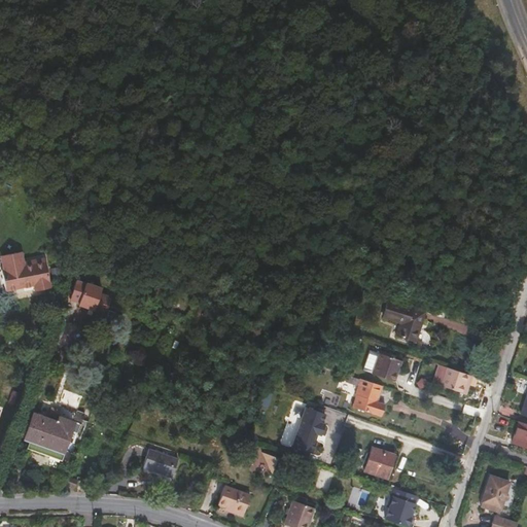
[(46,260),(25,266),(24,262),(22,252),(1,256),(4,270),(2,271),(7,291),(26,287),(32,286),(35,285),(37,285),(38,290),(51,287),(46,260)]
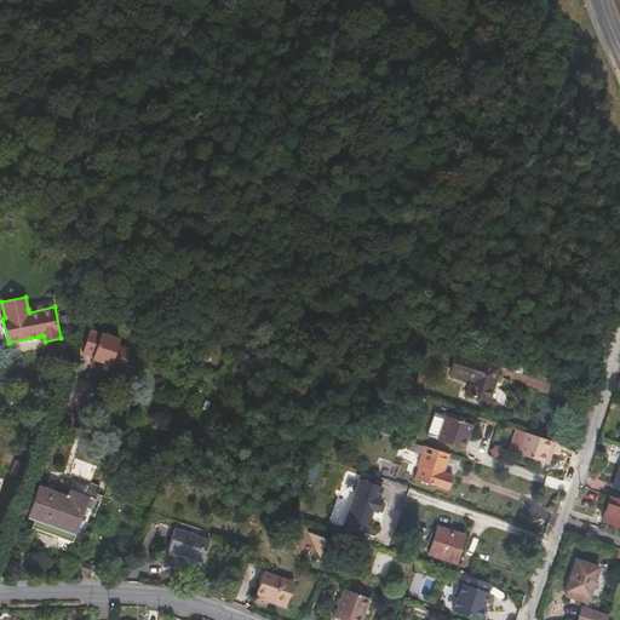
[(118,340),(90,329),(82,351),(91,355),(90,357),(102,361),(102,359),(109,361),(108,363),(118,367),(124,366),(128,352),(125,348),(115,344),(118,340)]
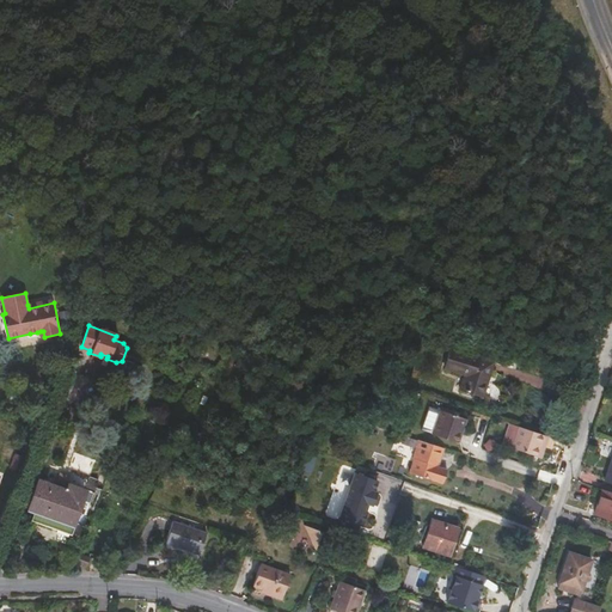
[(466,374),(461,390),(479,396),(482,397),(483,395),(487,381),(483,379),(489,361),(451,348),(445,367),(466,374)]
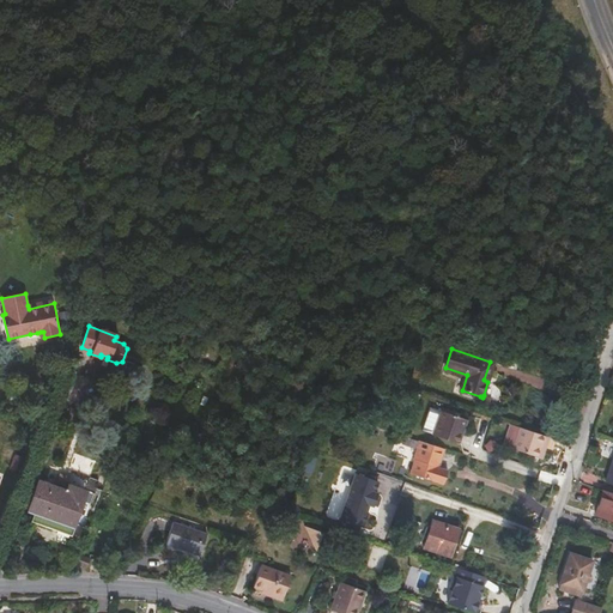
[(487,406),(490,396),(484,395),(483,398),(480,396),(479,404),(487,406)]
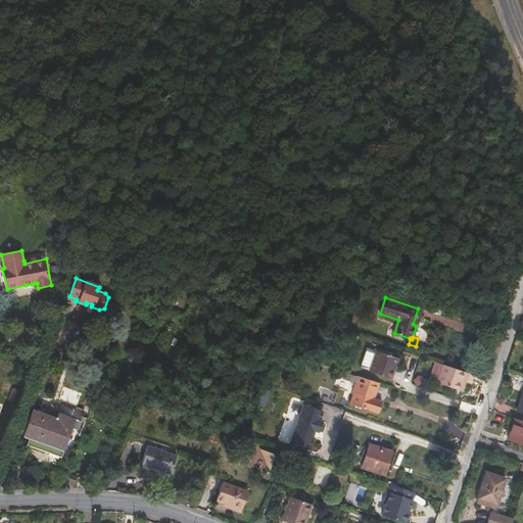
[(368,371),(389,378),(392,369),(390,368),(394,358),(375,350),(368,371)]
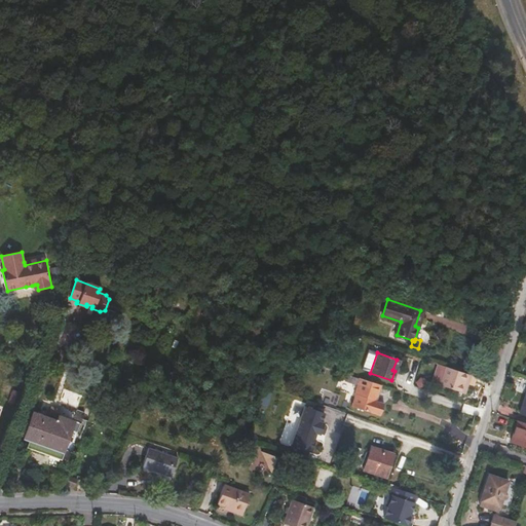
[(462,380),(464,381),(466,374),(443,366),(437,384),(459,391),(462,380)]
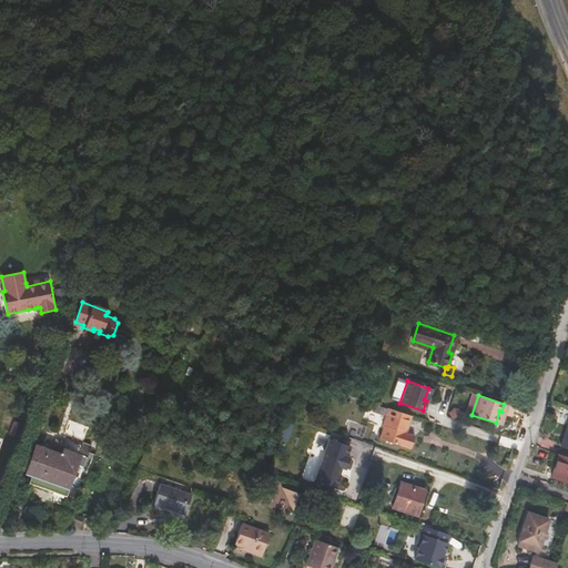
[(496,423),(500,424),(504,416),(509,417),(513,406),(504,404),(501,412),(499,411),(496,423)]
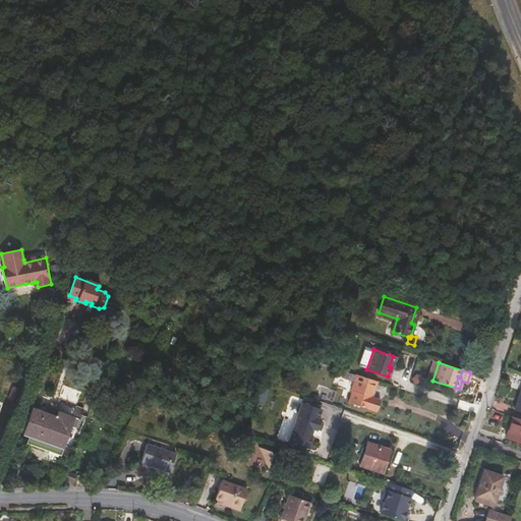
[(355,375),(341,371),(339,377),(353,382),(355,375)]
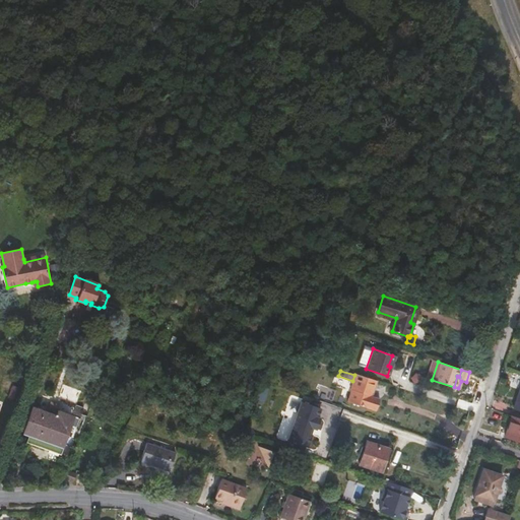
[(374,382),(355,376),(346,401),(375,410),(379,399),(372,396),(370,396),(374,382)]
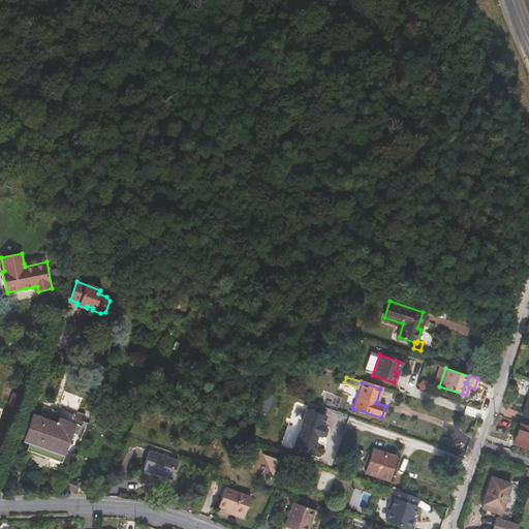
[(311,453),(314,452),(317,441),(314,440),(316,435),(319,436),(322,436),(325,426),(323,425),(327,415),(307,408),(293,447),(311,453)]
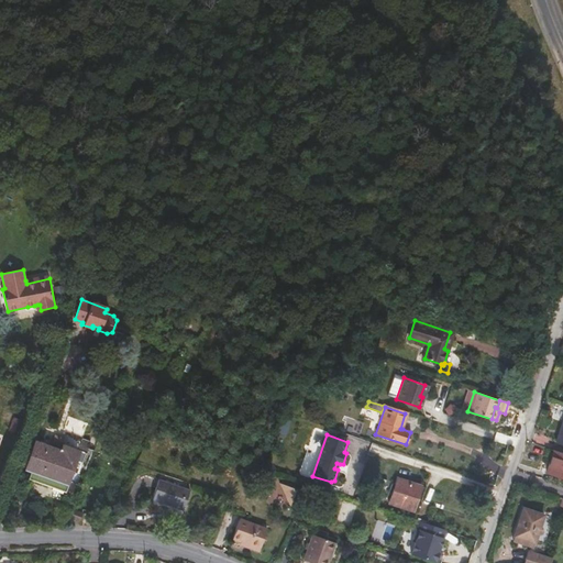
[(33,471),(31,477),(65,489),(79,451),(64,445),(62,450),(36,442),(28,467),(33,471)]
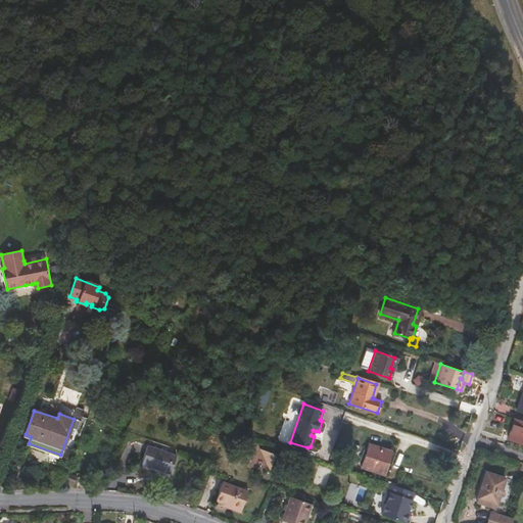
[(508,438),(522,443),(522,420),(515,418),(508,438)]
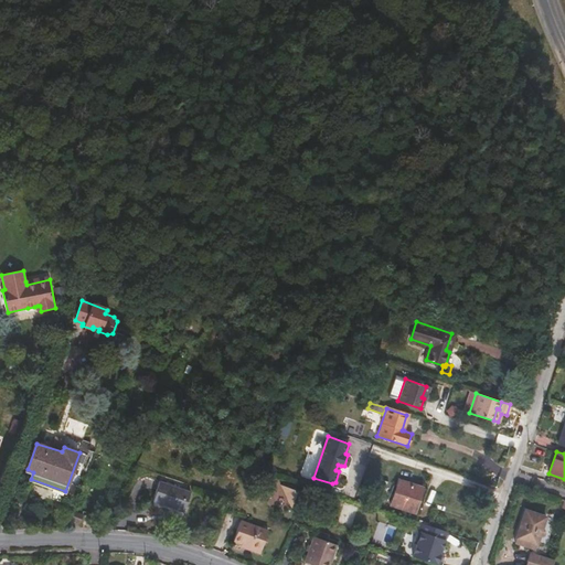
[(414,512),(422,488),(398,480),(391,504),(414,512)]
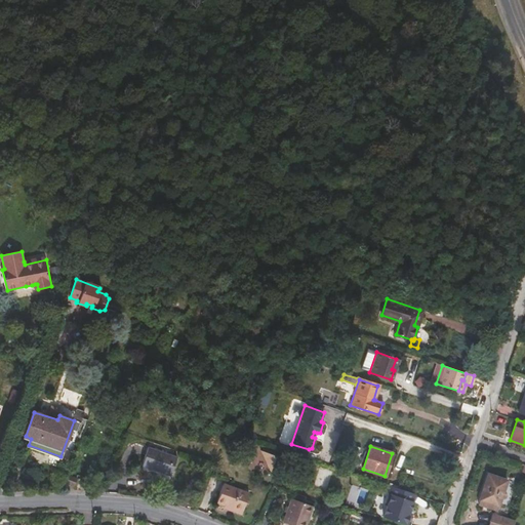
[(158,472),(159,470),(171,474),(176,457),(149,447),(143,466),(158,472)]
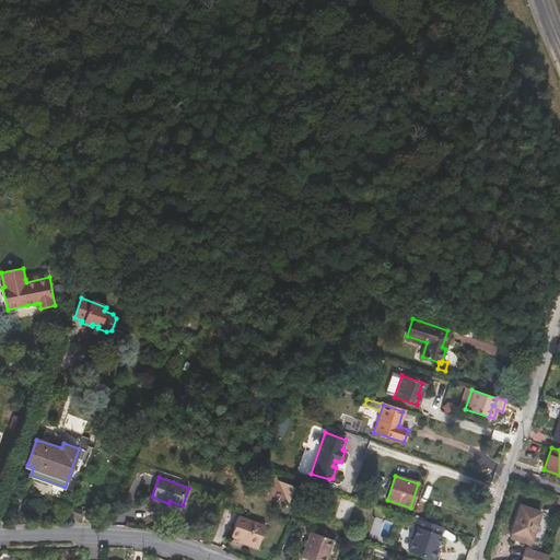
[(292,502),(293,478),(267,478),(266,501),(292,502)]
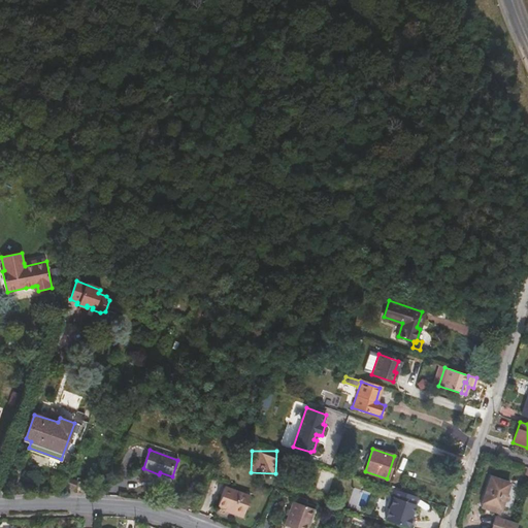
[(501,508),(510,483),(492,476),(484,502),(501,508)]
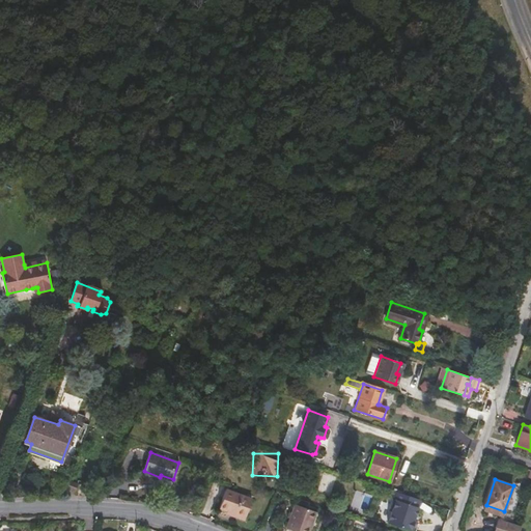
[(70,480),(66,488),(76,492),(79,483),(70,480)]
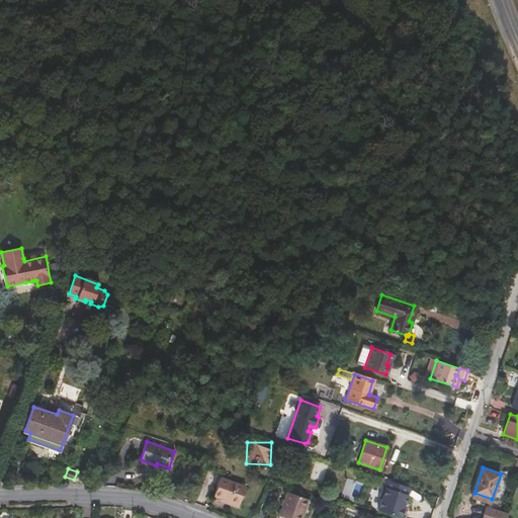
[(239,507),(245,487),(221,478),(214,495),(229,500),(228,504),(239,507)]
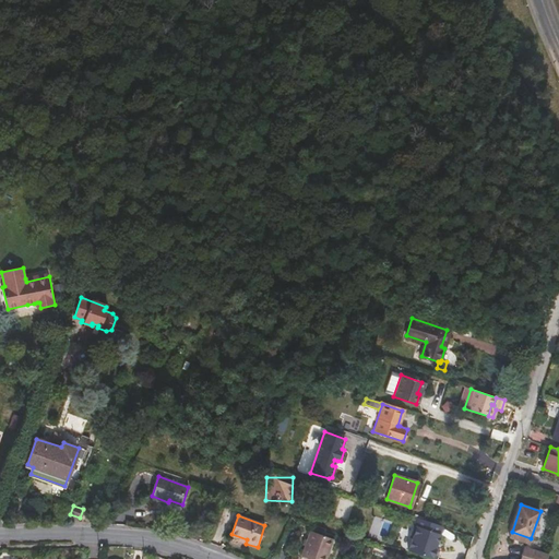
[(433,558),(438,550),(436,547),(443,526),(417,518),(414,525),(412,534),(413,537),(408,550),(432,558),(433,558)]
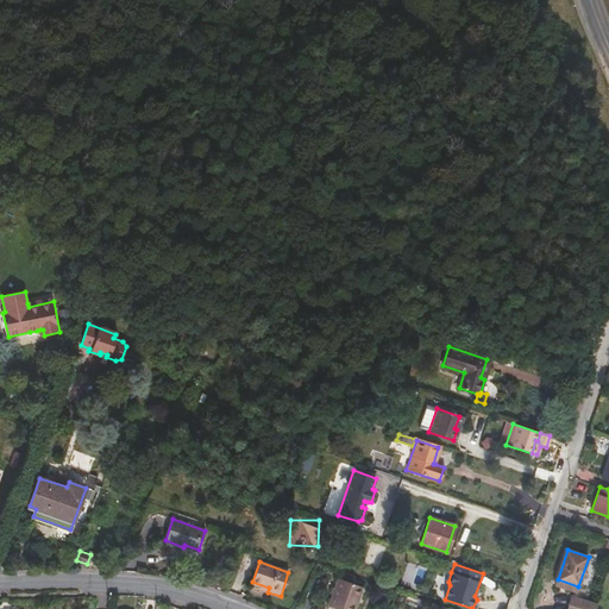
[(358,597),(362,586),(338,578),(328,606),(338,608),(352,608),(357,597),(358,597)]
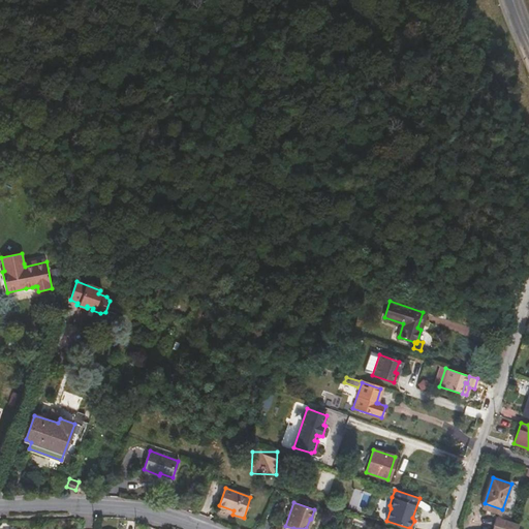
[(518,528),(520,521),(498,515),(493,528),(518,528)]
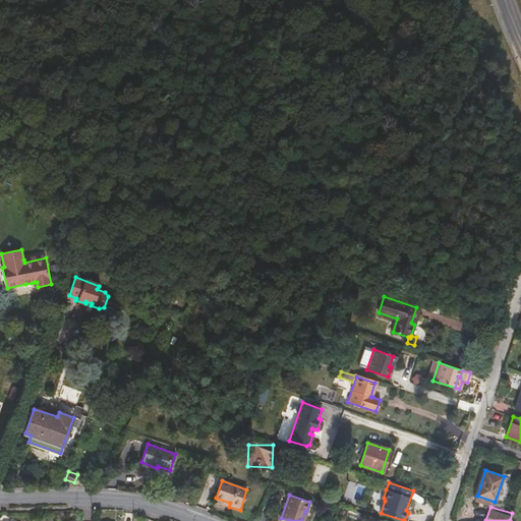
[(346,516),(359,520),(361,520),(364,514),(349,508),(346,516)]
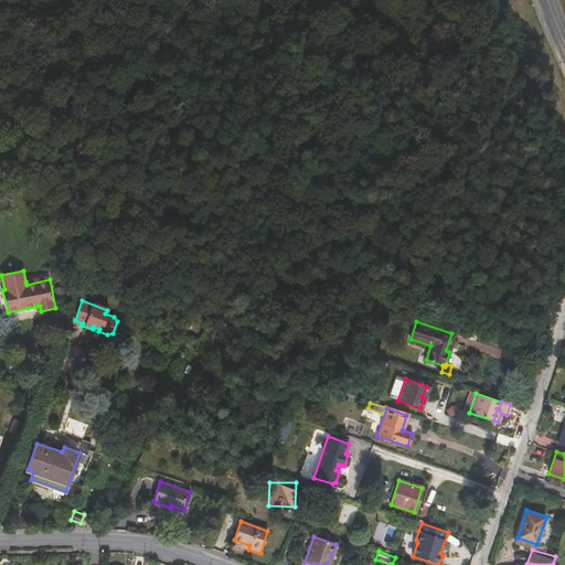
All buildings are outlined.
